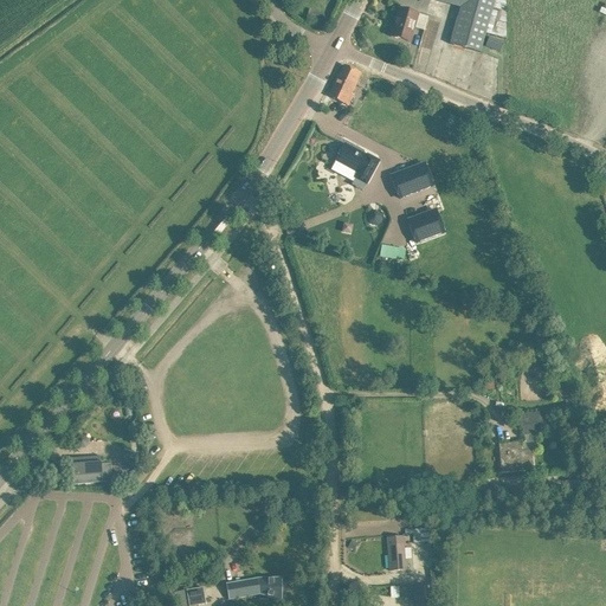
[(483,42),(485,34),(505,40),(504,0),(432,0),(461,8),(450,45),(479,53),(483,42)]
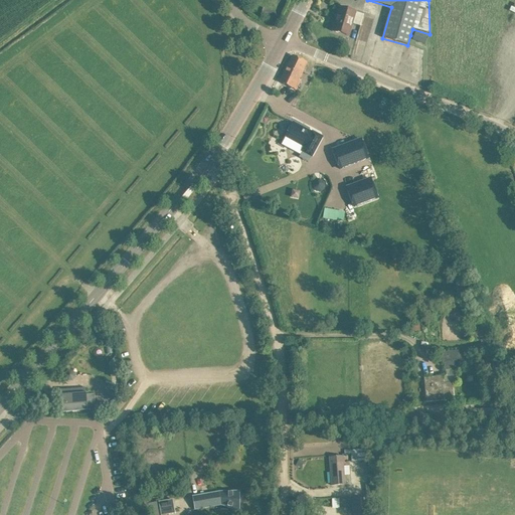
[(264,7),(261,15),(274,20),(277,13),(264,7)]
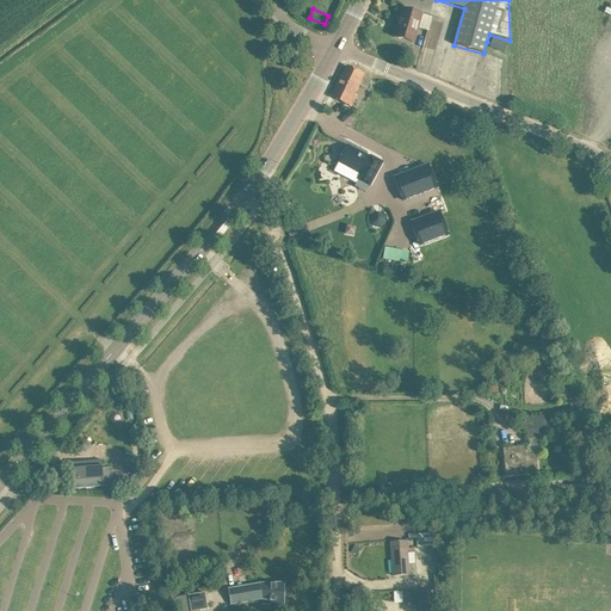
[(394,37),(414,43),(423,16),(402,10),(394,37)]
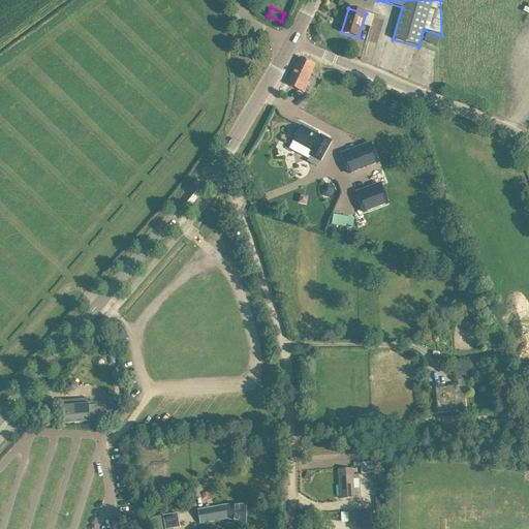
[(427,33),(424,40),(437,45),(440,38),(427,33)]
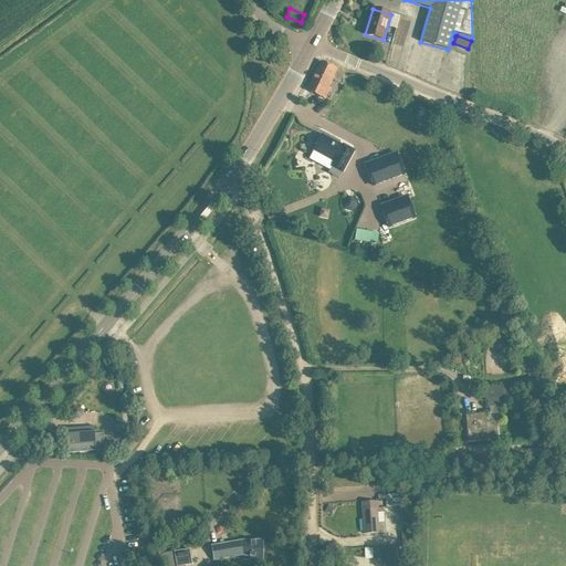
[(322,61),(307,91),(325,100),(331,90),(328,88),(337,69),(322,61)]
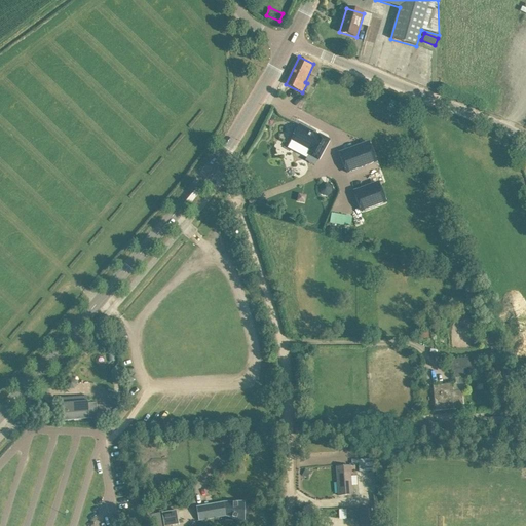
[(299,125),(292,140),(310,150),(308,155),(318,160),(325,148),(329,141),(318,136),(299,125)]
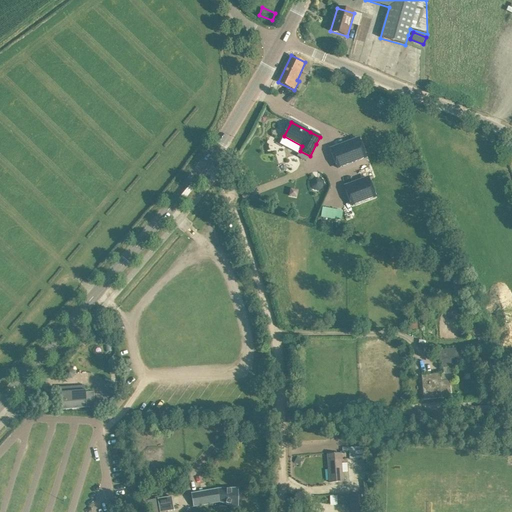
[(366,158),(359,139),(331,150),(338,169),(366,158)]
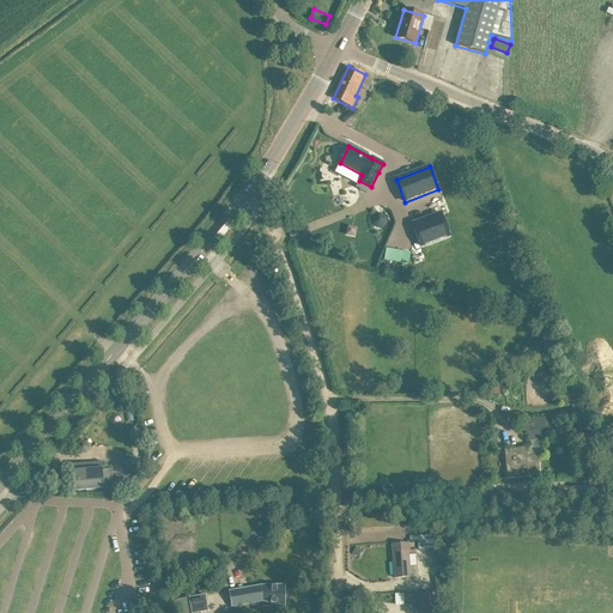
[(441,213),(413,224),(422,247),(449,236),(441,213)]
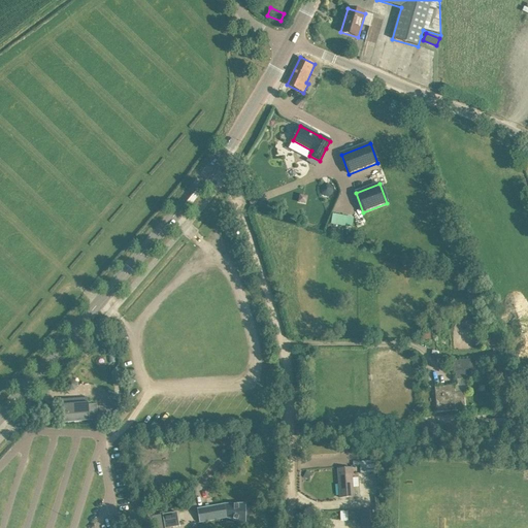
[(505,364),(500,344),(497,344),(497,348),(492,349),(496,366),(505,364)]
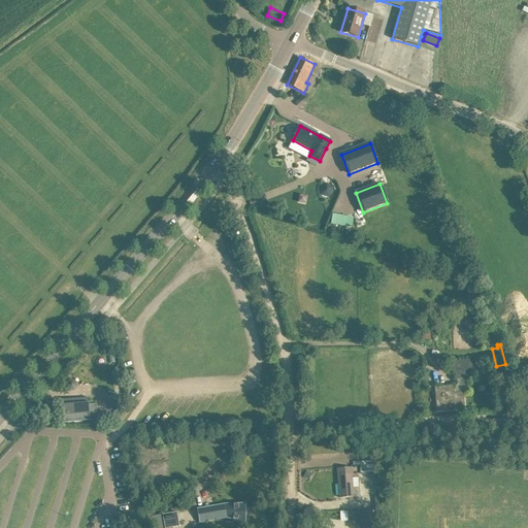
[(475,359),(453,361),(456,380),(456,386),(444,387),(434,388),(437,413),(464,409),(461,378),(470,377),(469,372),(476,371),(475,359)]
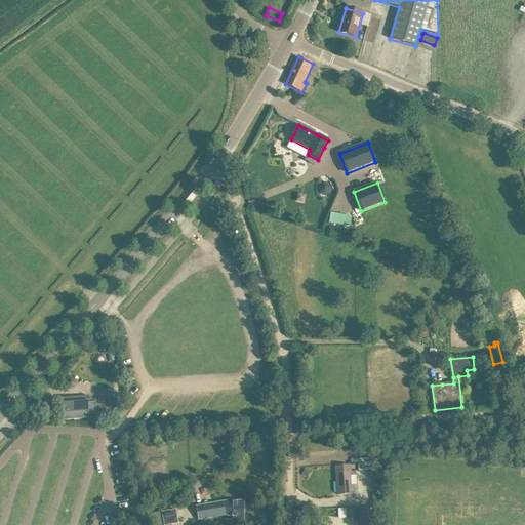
[(119,371),(111,372),(113,385),(121,384),(119,371)]
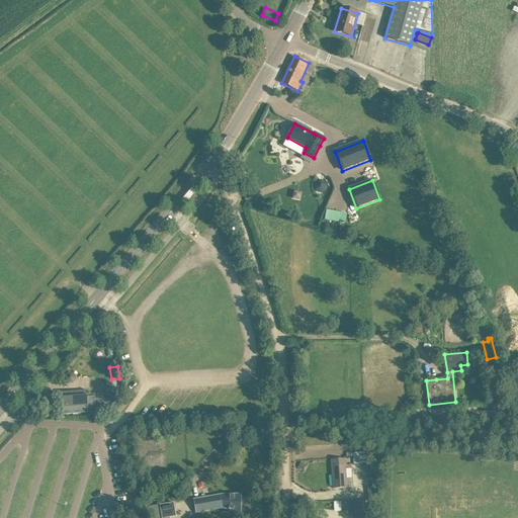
[(63,414),(96,412),(95,405),(112,404),(111,389),(94,391),(95,397),(87,397),(86,391),(61,393),(63,414)]
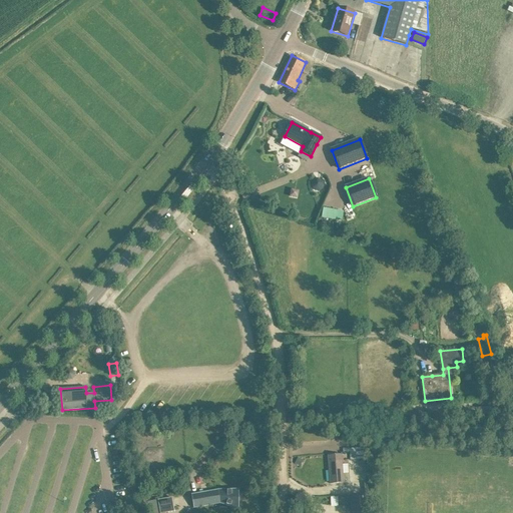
[(363,447),(355,448),(356,460),(364,459),(363,447)]
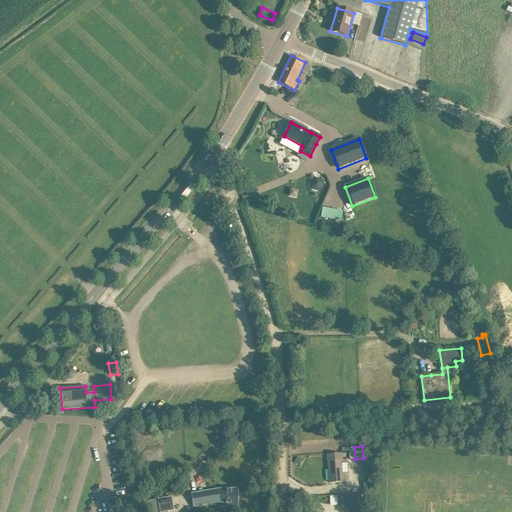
[(340,454),(327,455),(330,483),(344,482),(344,474),(342,474),(340,454)]
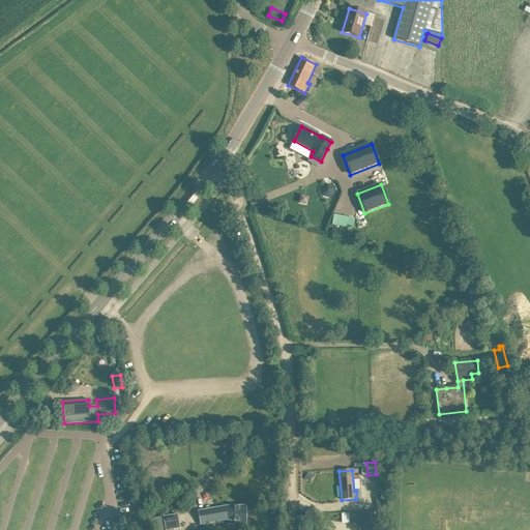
[(226,506),(198,510),(200,525),(228,521),(228,525),(235,525),(235,523),(240,525),(246,527),(246,506),(226,506)]
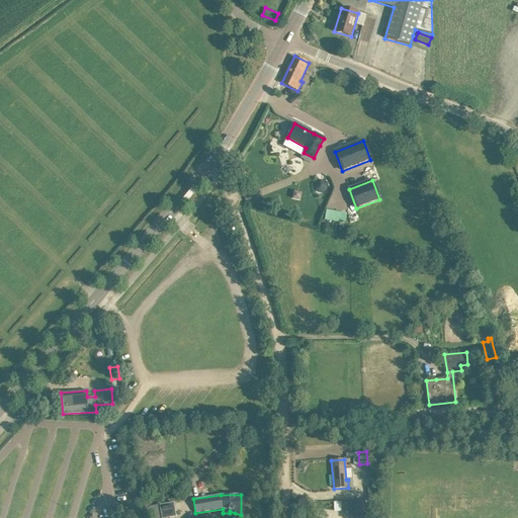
[(370,517),(370,501),(353,502),(353,517),(370,517)]
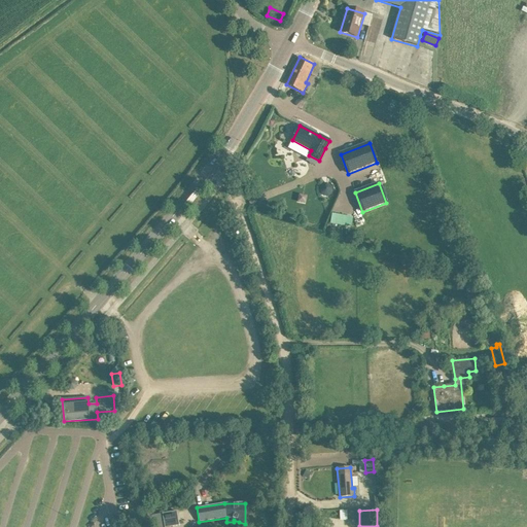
[(164,526),(169,526),(179,525),(176,512),(163,514),(164,526)]
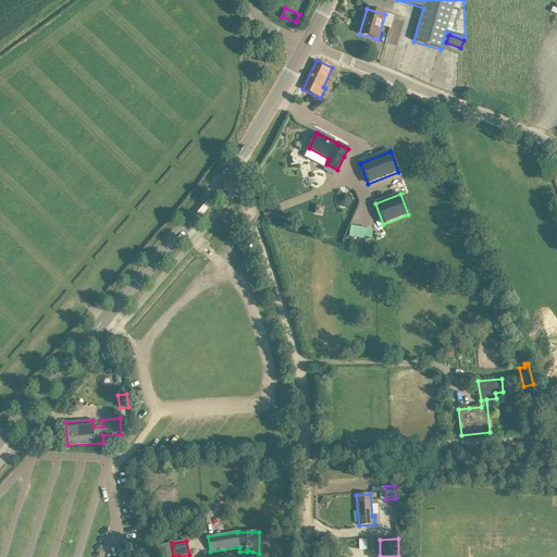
[(161,556),(172,556),(170,543),(160,544),(161,556)]
